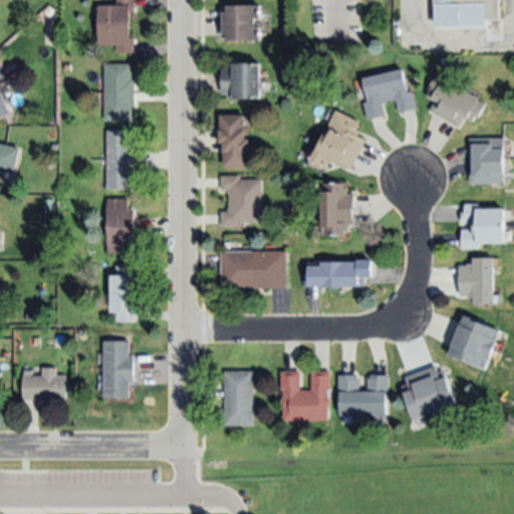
[(99,5),(116,5),(116,0),(134,0),(134,11),(130,11),(130,38),(135,38),(135,52),(116,52),(116,45),(99,45),(99,5)]
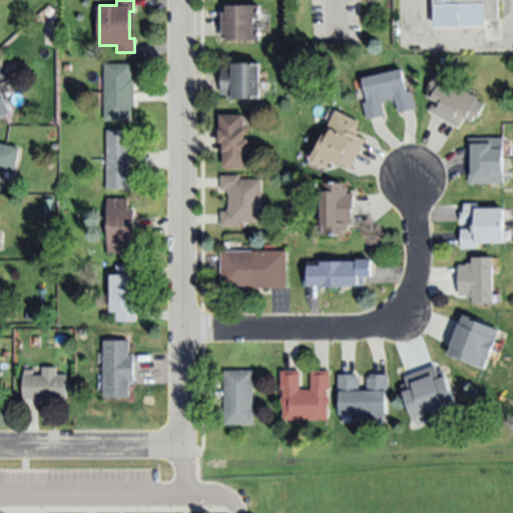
[(431,0),(432,29),(483,28),(483,23),(483,0),(431,0)]
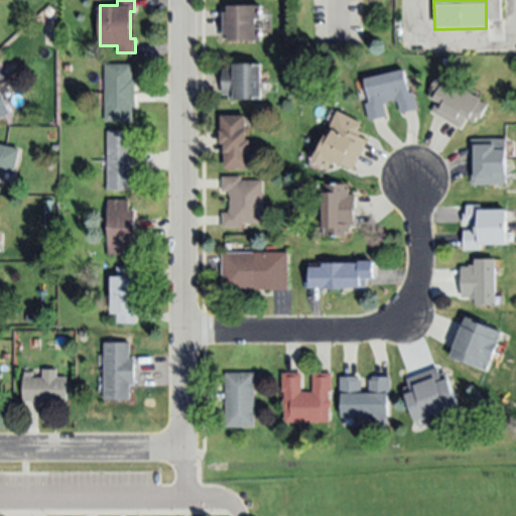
[(486,0),(500,0),(500,23),(486,23),(486,0)]
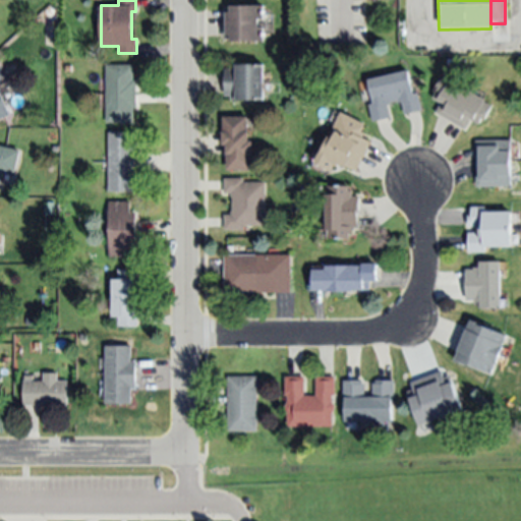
[(264,5),(264,17),(259,17),(259,27),(265,27),(265,40),(231,40),(231,35),(226,35),(226,12),(231,12),(231,5),(264,5)]
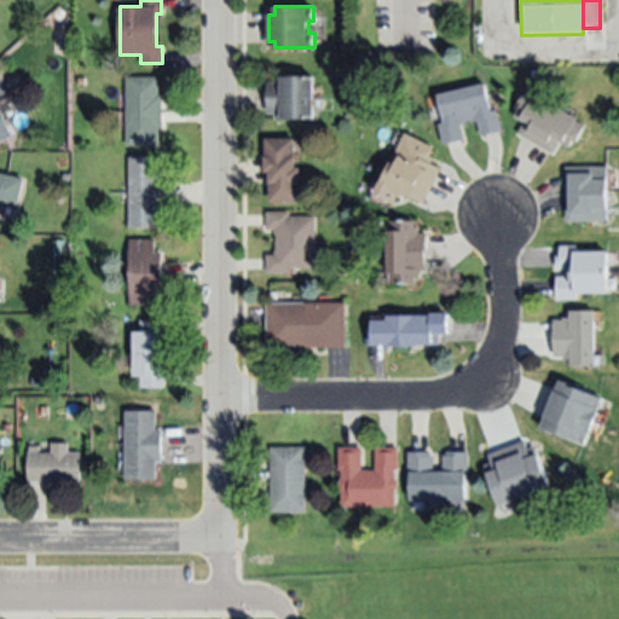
[(312,76),(312,119),(281,119),(281,115),(266,115),(266,84),(281,84),(281,76),(312,76)]
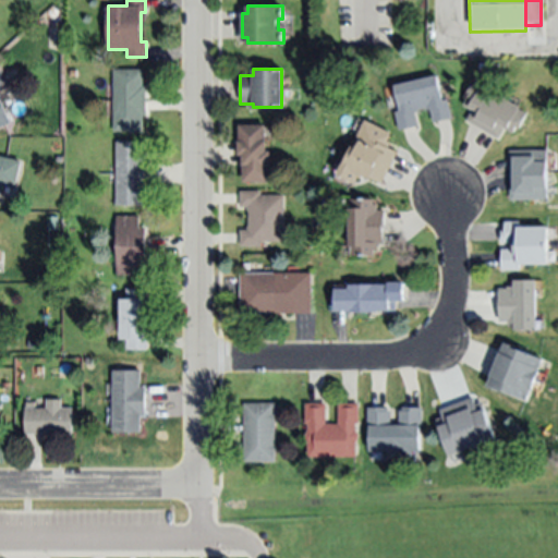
[(114,71),(143,71),(143,86),(146,86),(146,113),(143,113),(143,131),(114,131),(114,71)]
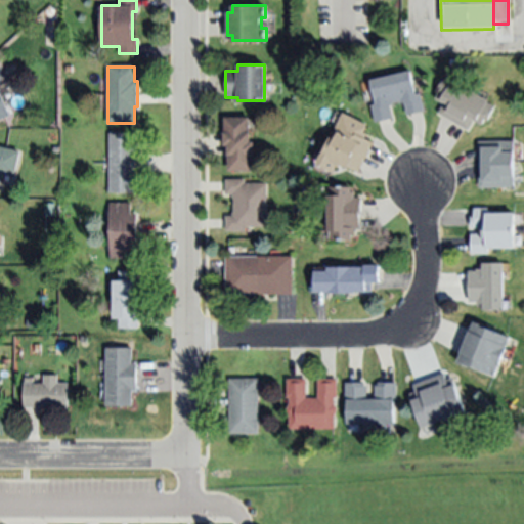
[(369,80),(408,71),(415,95),(420,94),(424,113),(406,117),(403,99),(388,103),(391,118),(374,122),(370,105),(376,104),(369,80)]
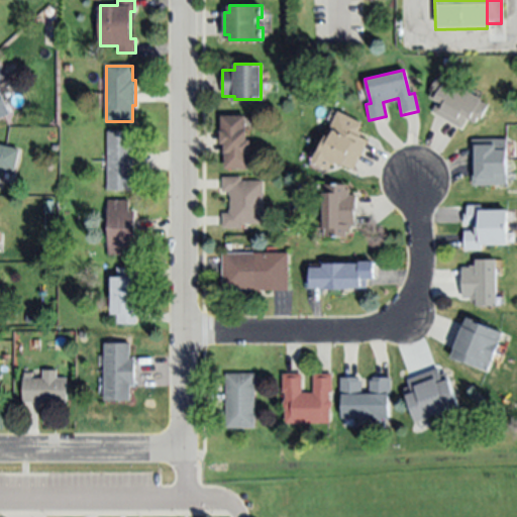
[(446,79),(482,99),(481,101),(490,106),(483,119),(478,117),(475,122),(467,118),(460,128),(432,112),(436,103),(428,99),(432,93),(430,91),(437,78),(445,82),(446,79)]
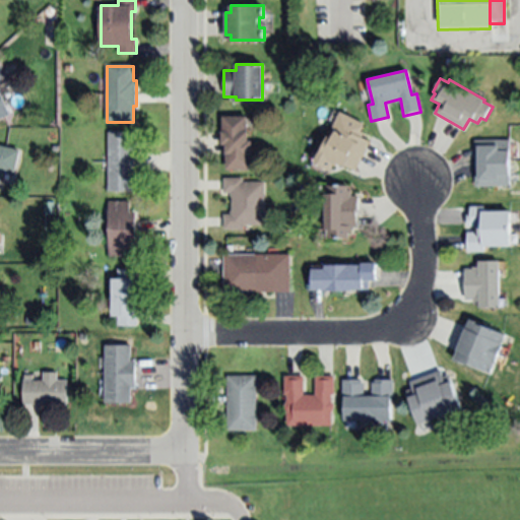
[(0,87),(11,115),(0,119),(0,87)]
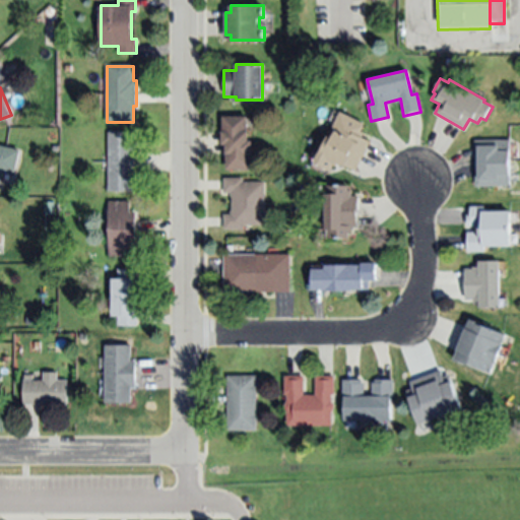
[(339,112),(365,124),(362,131),(365,133),(362,138),(370,142),(355,172),(336,161),(332,172),(315,163),(339,112)]
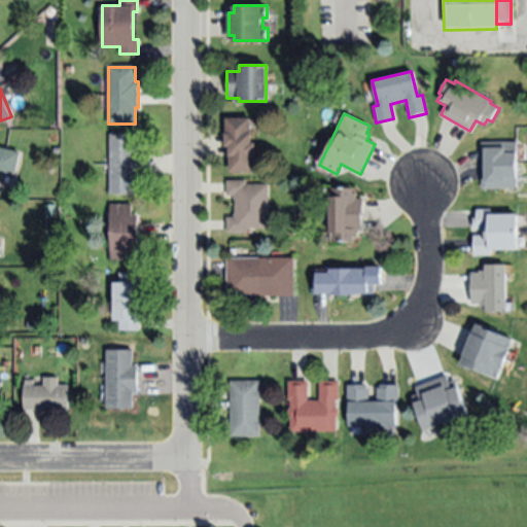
[(225,118),(250,118),(250,142),(255,142),(255,156),(253,156),(253,171),(231,171),(231,147),(225,147),(225,118)]
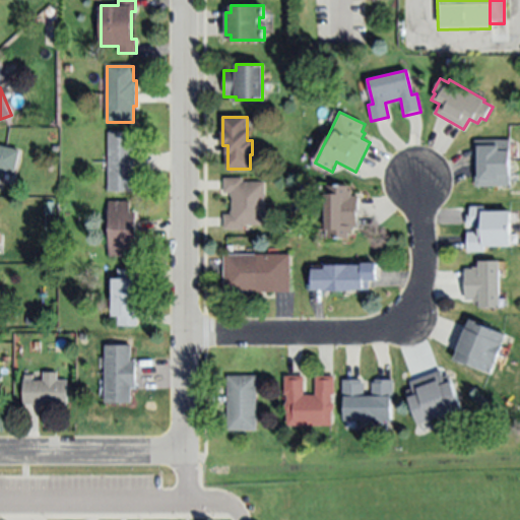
[(109,132),(137,132),(137,153),(133,153),(133,170),(136,170),(136,191),(109,191),(109,132)]
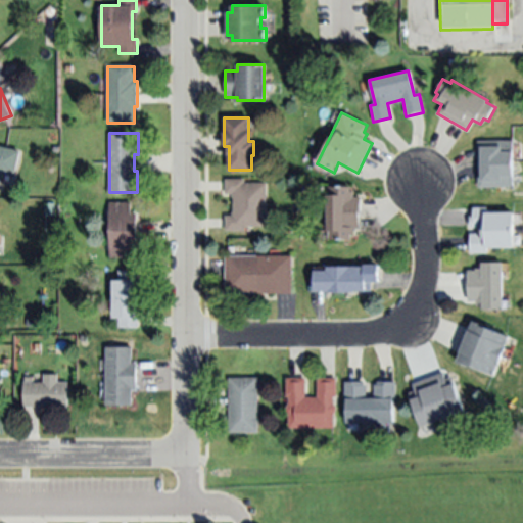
[(477,188),(477,141),(512,141),(513,188),(477,188)]
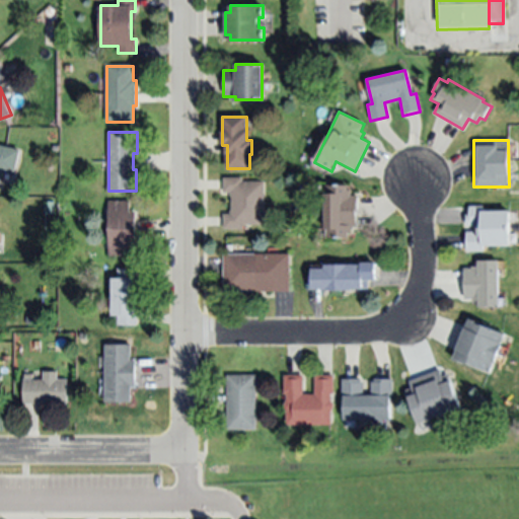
[(15,170),(3,167),(2,171),(0,179),(0,143),(19,148),(15,170)]
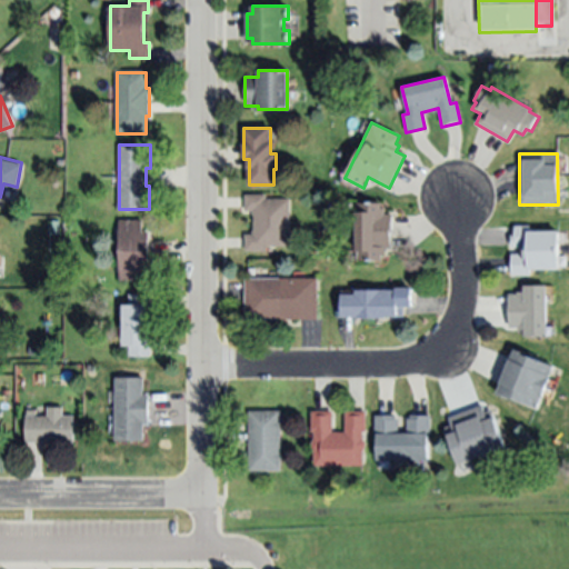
[(288,199),(288,245),(266,245),(266,250),(245,250),(245,235),(251,235),(251,231),(255,231),(255,215),(252,215),(252,210),(246,210),(245,195),(267,195),(267,200),(288,199)]
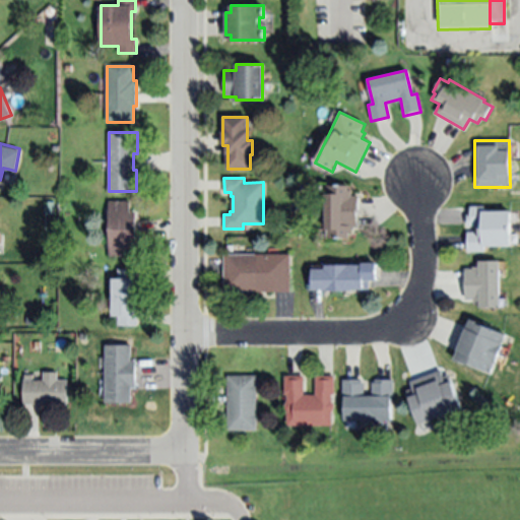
[(359,197),(359,212),(356,212),(356,228),(352,228),(352,233),(348,233),(348,240),(325,240),(326,184),(347,185),(347,190),(350,190),(350,197),(359,197)]
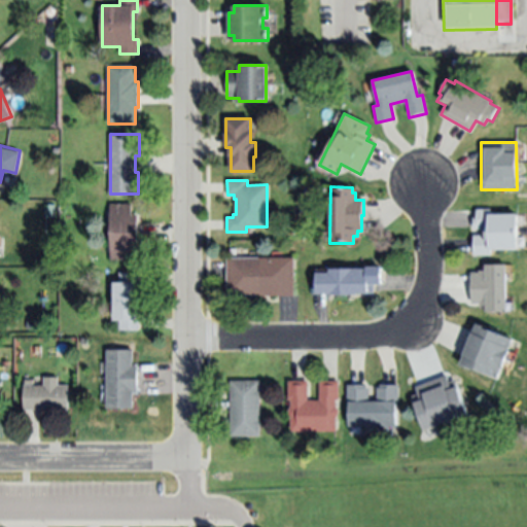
[(111,204),(133,204),(133,216),(139,216),(139,247),(133,247),(133,259),(111,259),(111,204)]
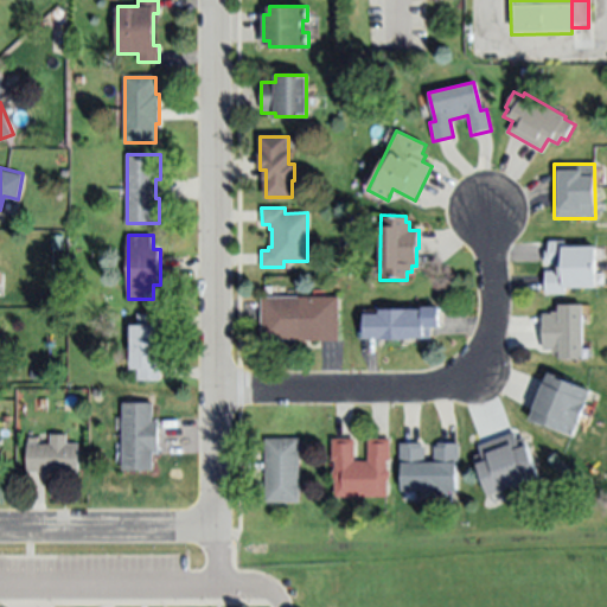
[(595,287),(566,287),(566,295),(544,295),(544,254),(548,254),(548,241),(564,241),(564,247),(595,247),(595,287)]
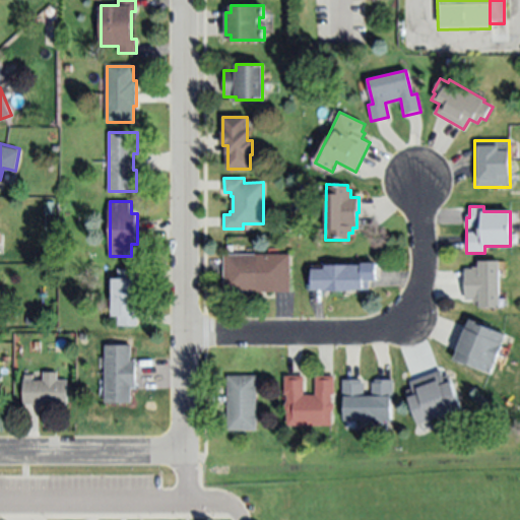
[(289,254),(289,290),(224,291),(223,255),(289,254)]
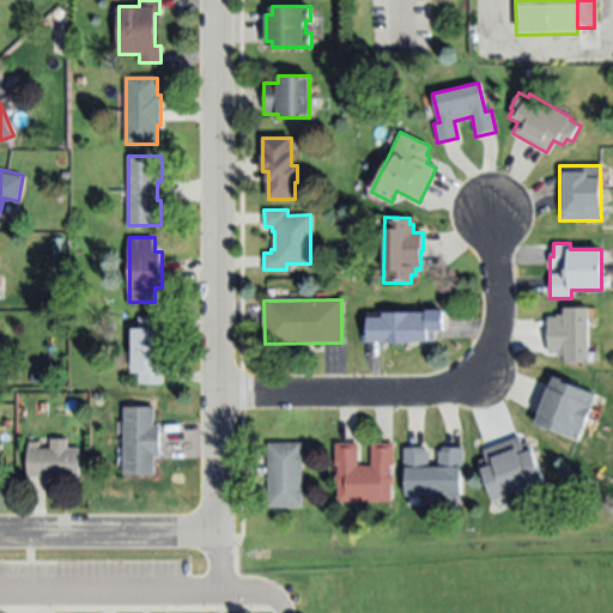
[(588,309),(589,360),(564,360),(564,356),(556,356),(556,352),(546,352),(546,317),(556,317),(556,315),(564,315),(564,309),(588,309)]
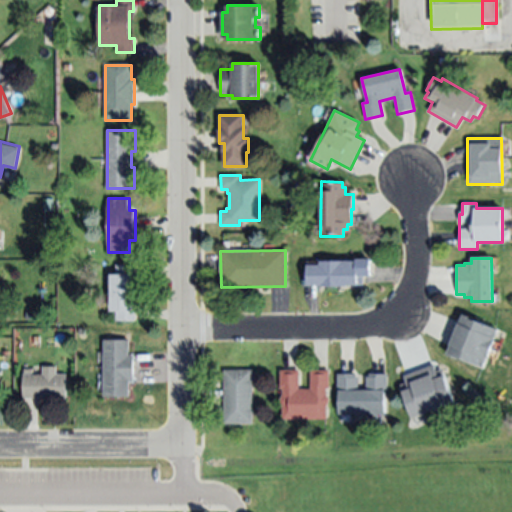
[(357,260),(358,284),(308,286),(307,262),(357,260)]
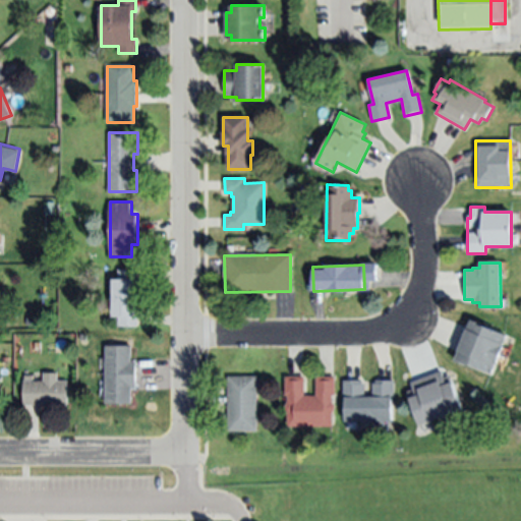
[(138,270),(138,326),(119,326),(119,314),(113,314),(113,279),(118,279),(118,270),(138,270)]
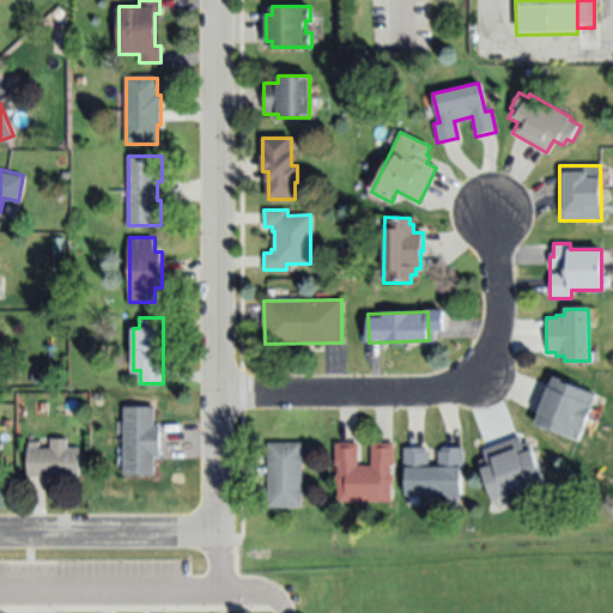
[(598,392),(580,441),(536,425),(553,376),(598,392)]
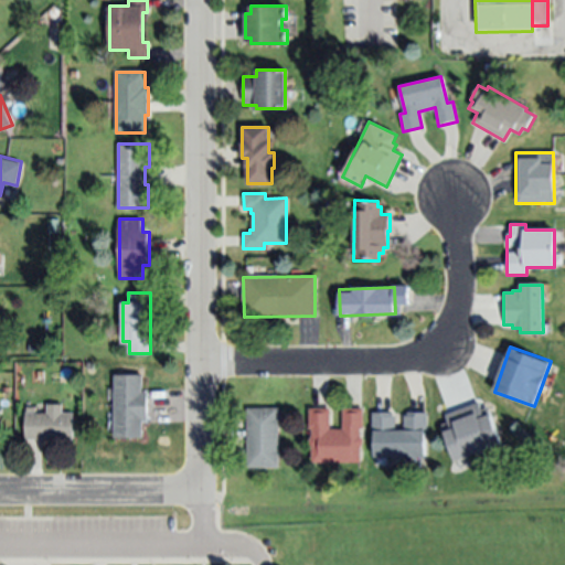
[(113,373),(141,373),(141,390),(147,390),(147,422),(140,422),(140,436),(113,436),(113,373)]
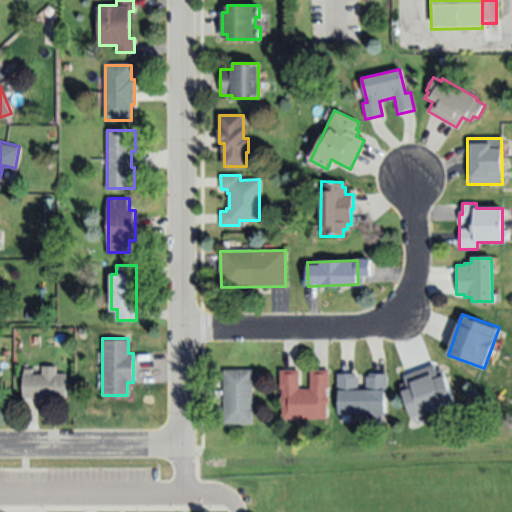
[(455,402),(413,418),(401,385),(406,383),(404,376),(434,365),(436,371),(442,369),(455,402)]
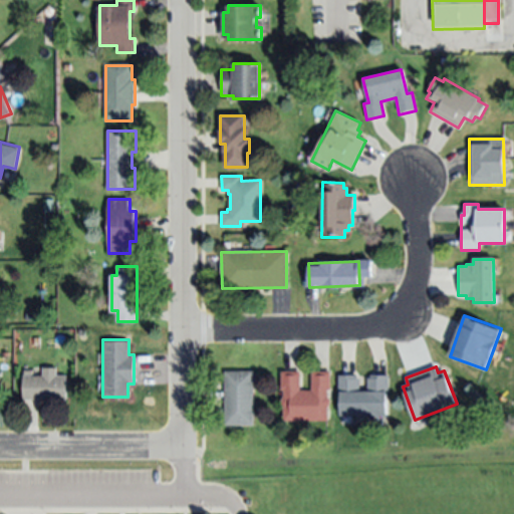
[(66,399),(24,399),(24,370),(32,370),(32,375),(43,375),(43,367),(57,367),(57,375),(66,375),(66,399)]
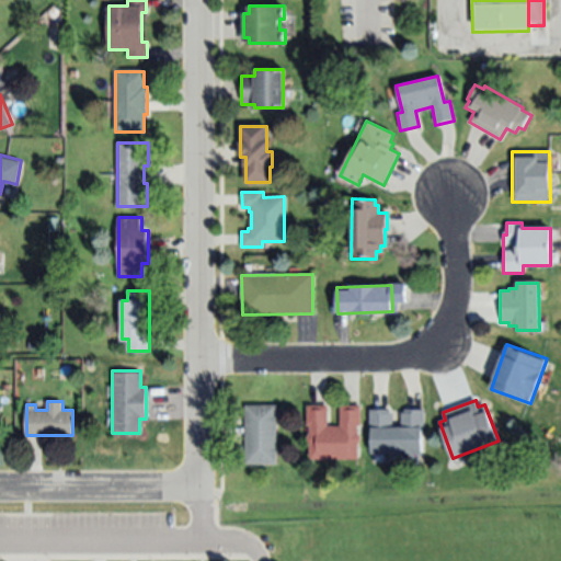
[(357,459),(311,459),(311,425),(307,425),(307,405),(328,405),(328,426),(340,427),(339,405),(361,404),(362,426),(358,426),(357,459)]
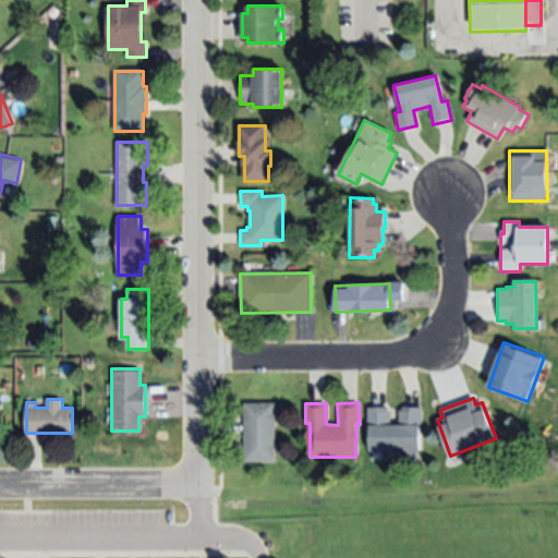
[(245,403),(276,403),(276,461),(244,462),(245,403)]
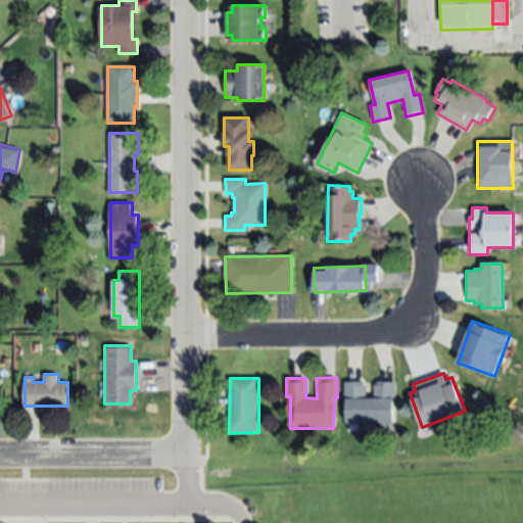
[(346,423),(346,401),(344,401),(344,382),(363,382),(363,385),(366,385),(366,397),(373,397),(373,385),(377,385),(377,382),(394,382),(394,423),(346,423)]
